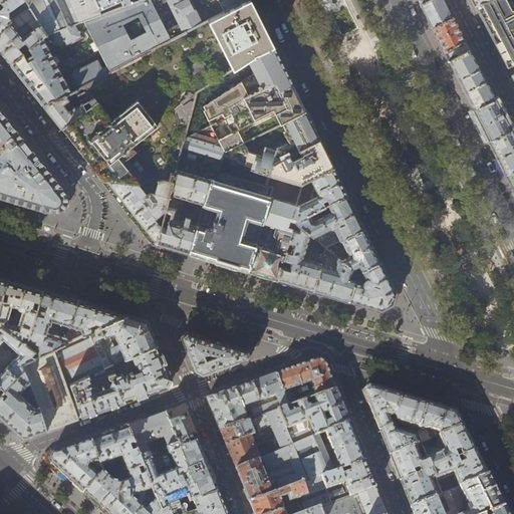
[(31,7),(26,0),(8,0),(2,5),(5,8),(2,11),(0,9),(0,32),(12,21),(9,18),(9,12),(23,2),(25,6),(20,10),(17,12),(19,15),(31,7)]
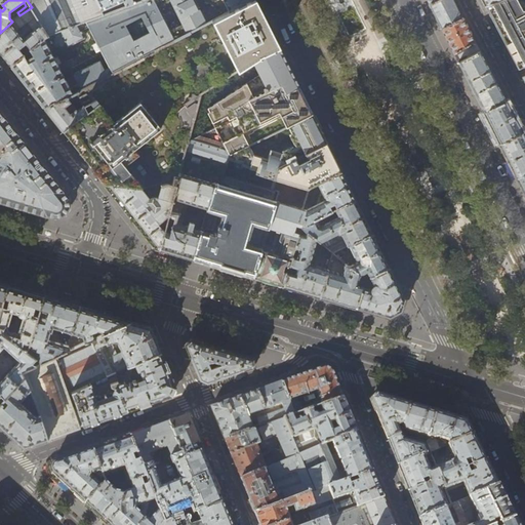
[(142,0),(126,6),(103,14),(48,35),(10,66),(13,69),(28,87),(43,108),(58,99),(61,102),(76,92),(174,40),(153,0),(142,0)]
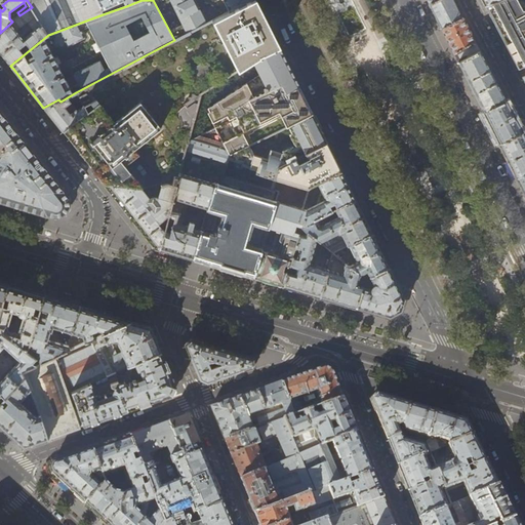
[(27,0),(32,7),(48,35),(103,14),(96,0),(27,0)]
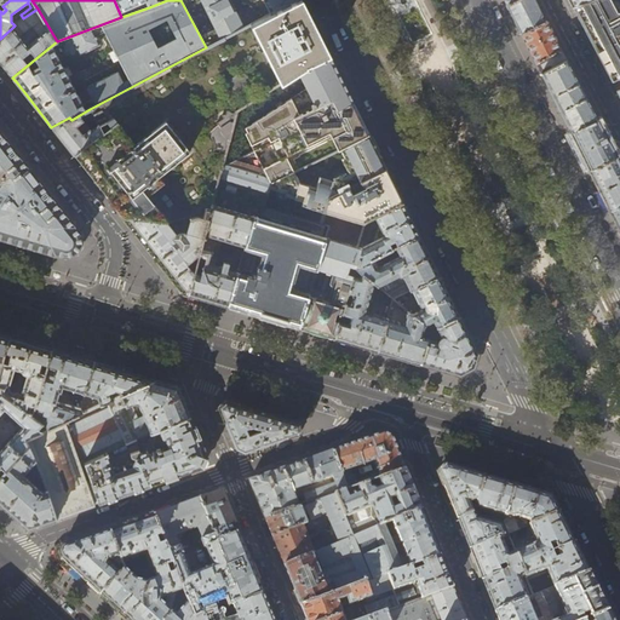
[(114,0),(121,17),(149,7),(145,0),(114,0)]
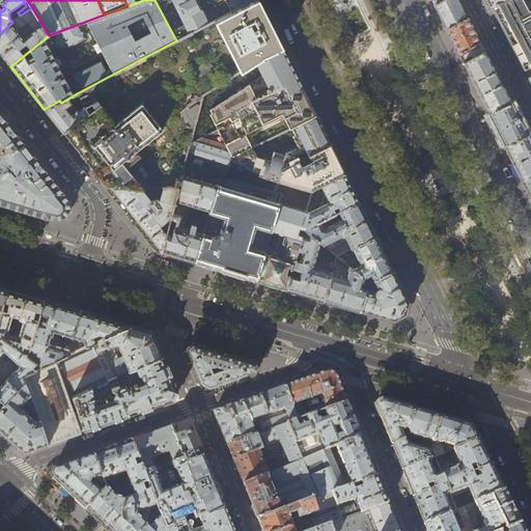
[(155,0),(176,40),(210,24),(199,5),(208,0),(224,0),(224,1),(226,1),(231,12),(254,0),(155,0)]
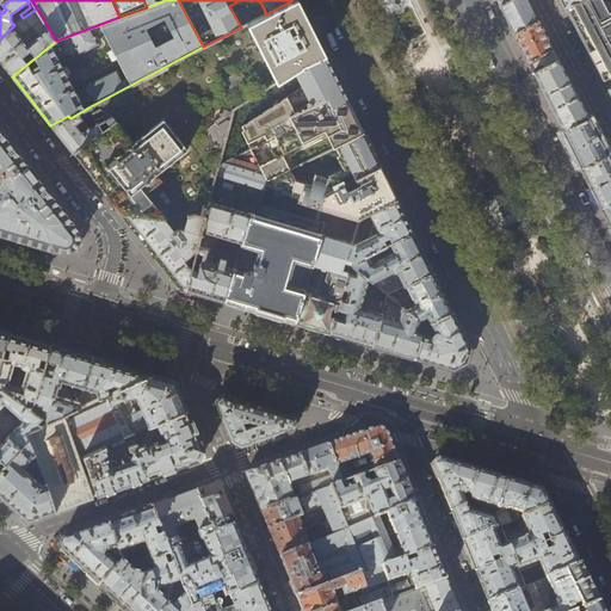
[(309,32),(292,0),(266,14),(248,24),(259,44),(255,45),(264,61),(266,59),(278,81),(321,56),(309,32)]
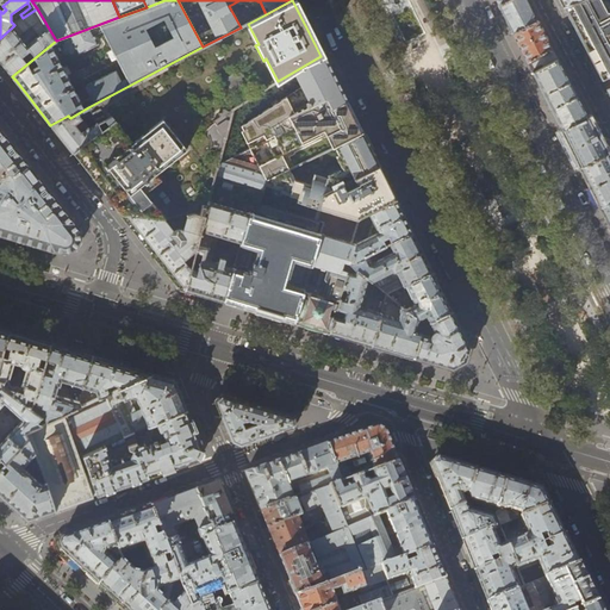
[(524,0),(496,0),(499,7),(512,33),(535,20),(524,0)]
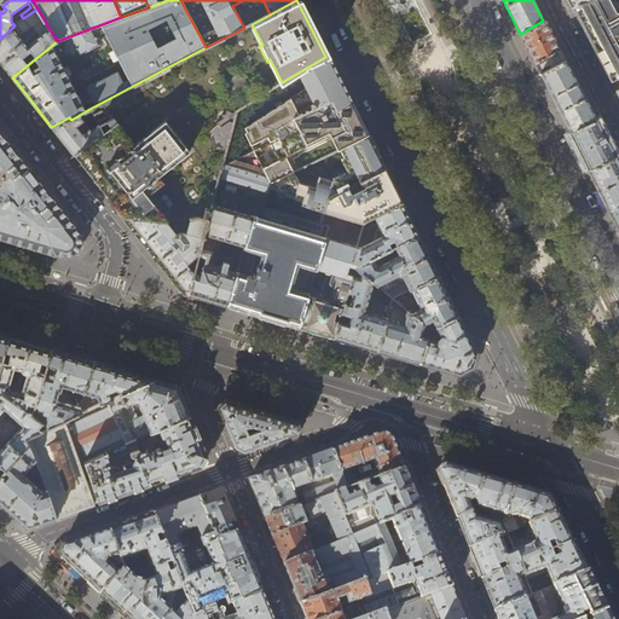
[(618,6),(617,9),(612,0),(589,0),(572,7),(574,12),(599,59),(612,82),(618,80),(618,6)]
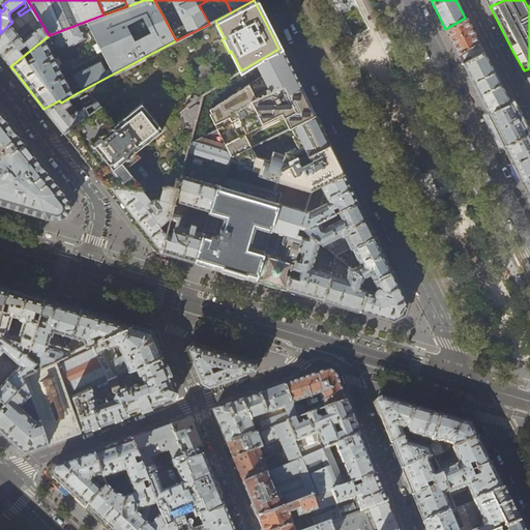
[(32,7),(20,16),(15,19),(12,22),(0,33),(0,53),(3,58),(10,66),(49,35),(32,7)]
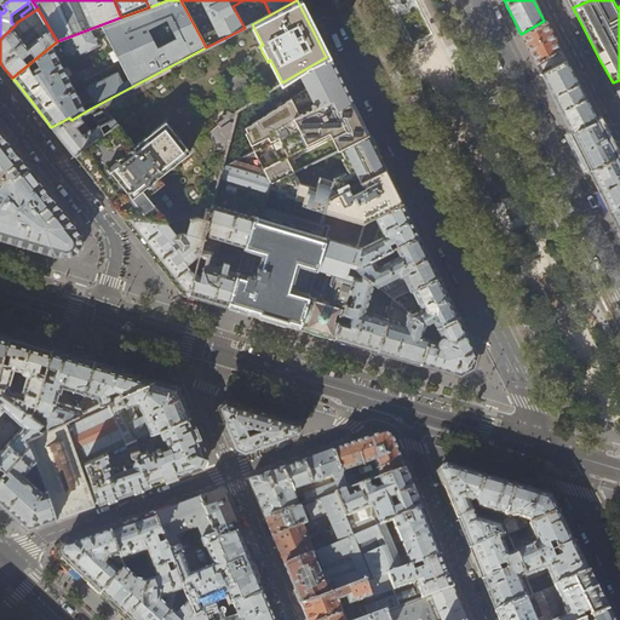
[(546,21),(544,21),(521,34),(528,49),(541,74),(567,61),(554,35),(546,21)]
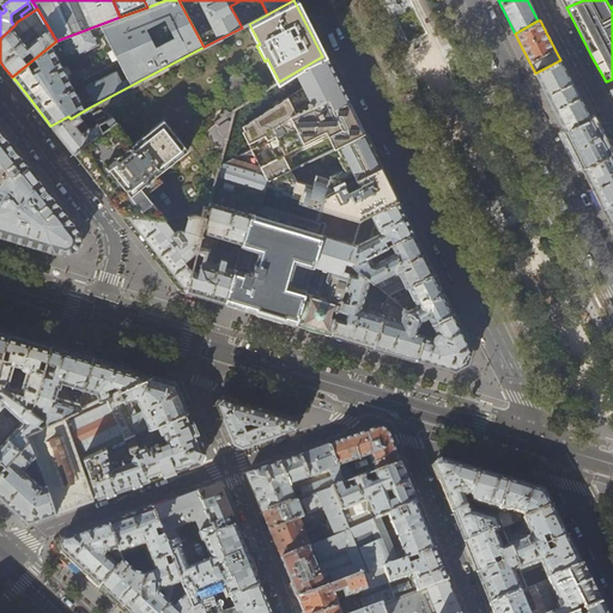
[(242,28),(89,108),(95,117),(85,122),(90,128),(97,122),(97,125),(113,115),(134,143),(163,119),(188,150),(158,175),(162,180),(192,206),(189,216),(196,214),(206,217),(220,163),(228,137),(235,110),(279,82),(267,59),(265,61),(256,46),(260,44),(249,24),(242,28)]
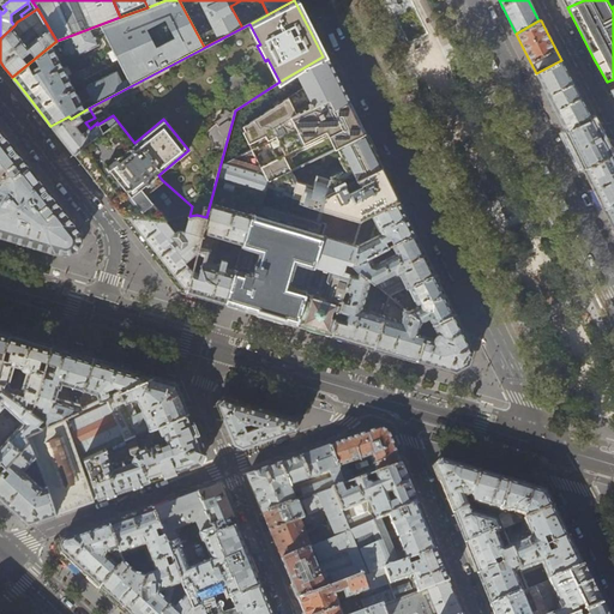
[(325,55),(323,56),(296,72),(305,89),(228,137),(221,163),(223,164),(253,150),(269,182),(292,172),(293,170),(282,150),(302,139),(307,149),(313,150),(335,139),(338,148),(366,134),(362,126),(357,118),(330,62),(325,55)]
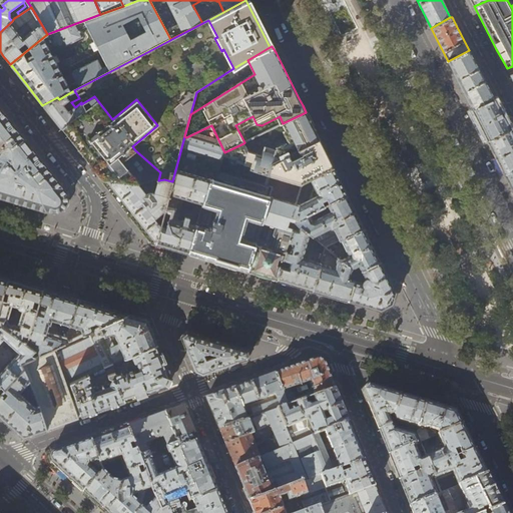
[(482,74),(469,50),(448,61),(460,86),(472,110),(495,99),(482,74)]
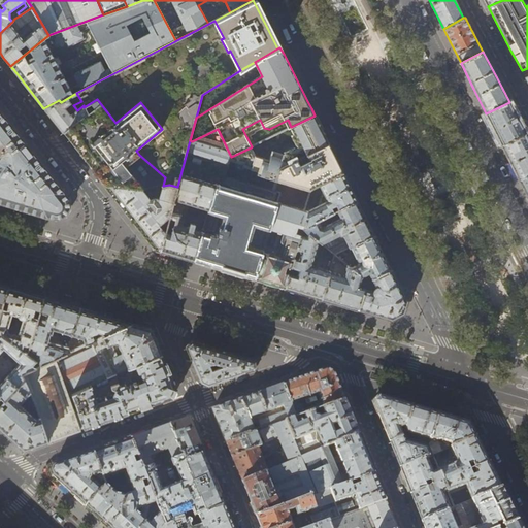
[(81,101),(76,93),(61,102),(59,100),(43,108),(61,130),(63,132),(88,113),(84,107),(84,105),(77,110),(73,105),(81,101)]
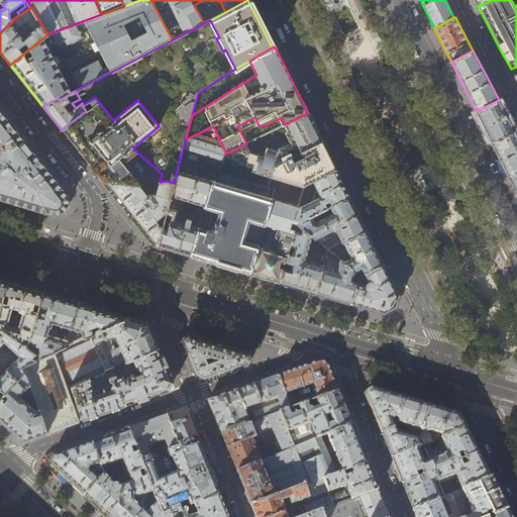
[(86,111),(62,129),(65,133),(89,165),(102,181),(141,185),(144,185),(149,184),(160,182),(162,174),(136,151),(133,147),(159,126),(137,100),(113,120),(95,97),(82,105),(86,111)]
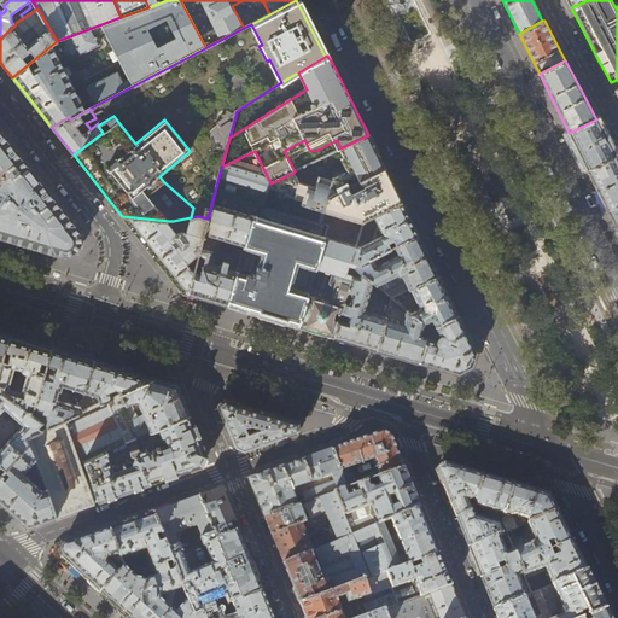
[(605,135),(596,120),(569,133),(577,149),(588,169),(616,156),(605,135)]
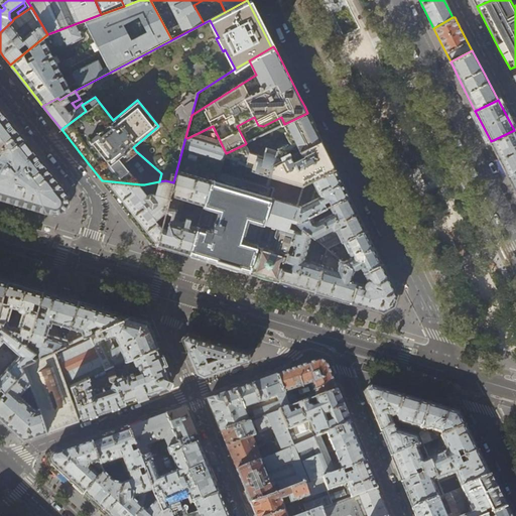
[(21,135),(0,108),(0,199),(46,214),(52,214),(58,214),(61,213),(65,211),(67,208),(68,204),(69,200),(68,198),(67,194),(65,190),(21,135)]
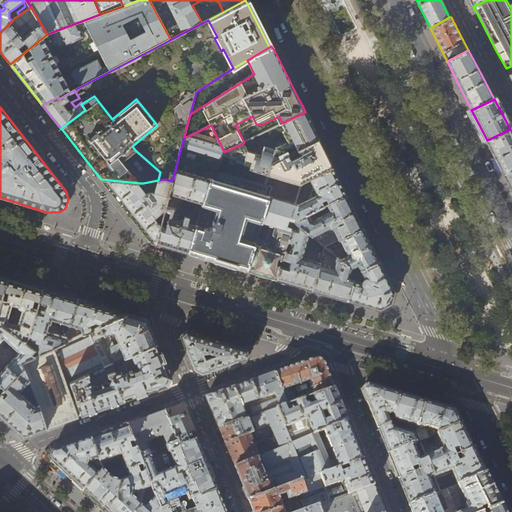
[(271,163),(319,139),(311,123),(307,117),(305,112),(282,123),(285,130),(283,132),(288,142),(275,149),(264,146),(261,155),(248,151),(243,143),(224,152),(223,156),(237,160),(237,162),(250,167),(249,170),(267,175),(271,163)]
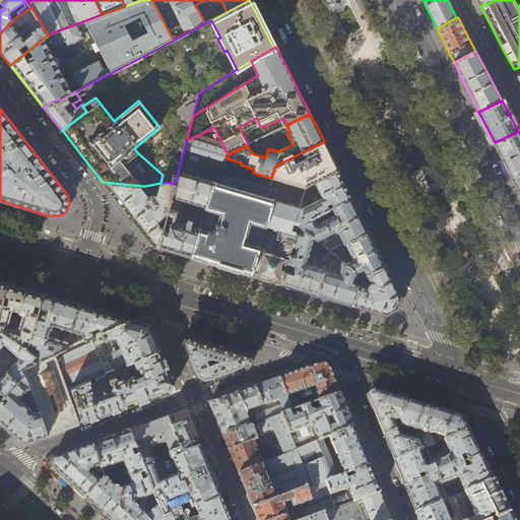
[(189,139),(187,138),(175,184),(157,247),(186,256),(191,257),(199,229),(190,226),(192,220),(188,219),(186,224),(180,223),(187,200),(206,206),(216,173),(222,174),(226,158),(228,154),(214,127),(189,139)]
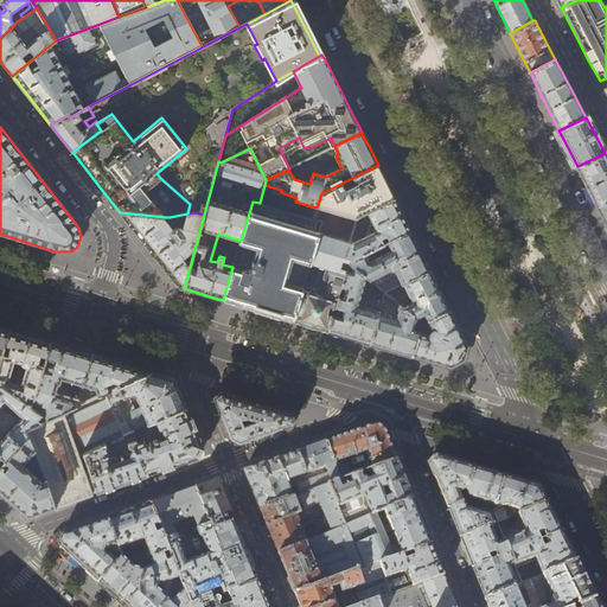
[(606,158),(605,153),(577,166),(586,183),(598,206),(606,200),(606,158)]
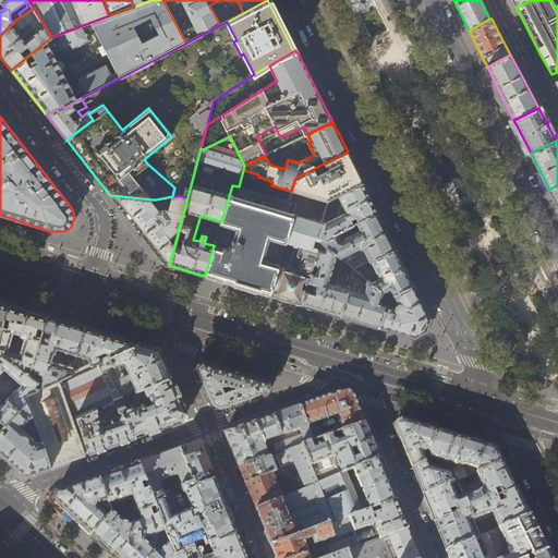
[(350,156),(348,152),(295,178),(291,191),(328,202),(329,199),(363,182),(350,156)]
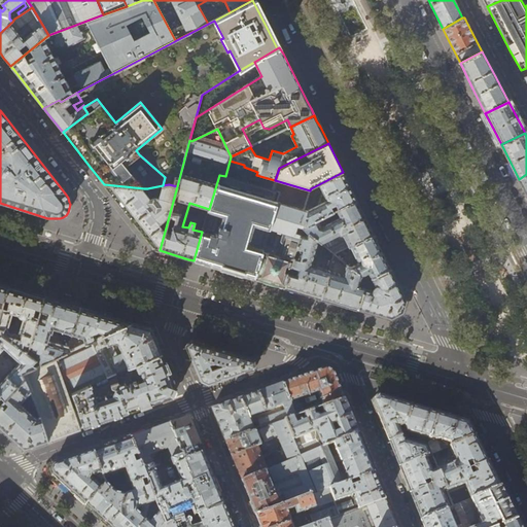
[(343,172),(311,188),(310,190),(305,210),(304,211),(307,212),(303,229),(356,200),(353,192),(343,172)]
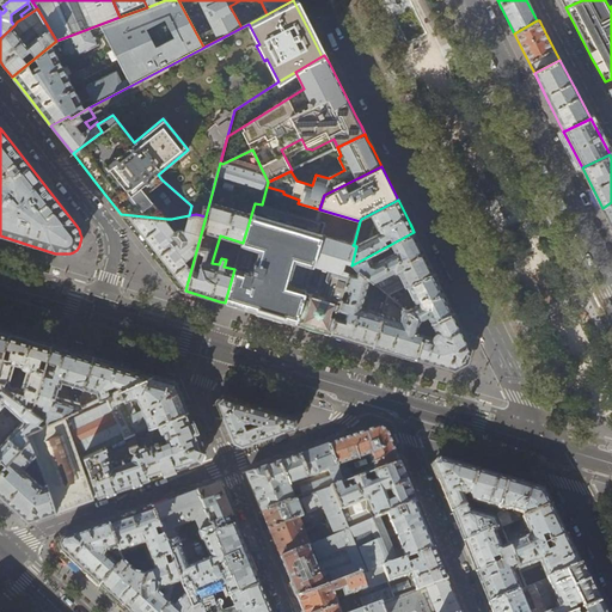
[(322,222),(262,204),(255,203),(243,243),(234,269),(225,303),(238,306),(295,323),(306,285),(312,265),(322,236),(322,234),(318,234),(322,222)]
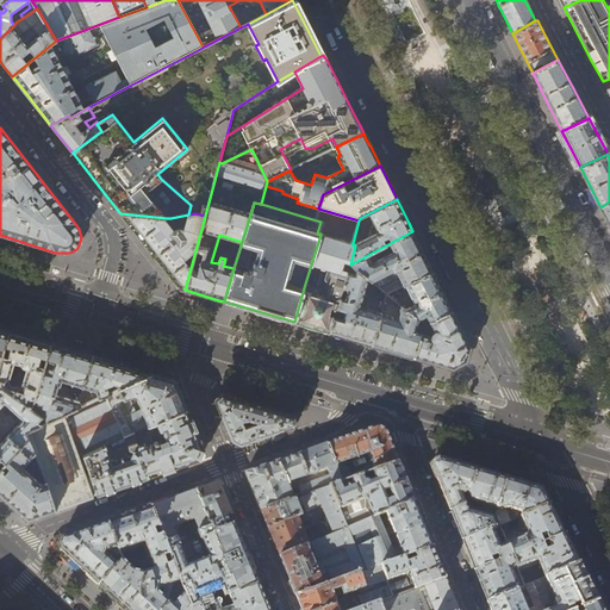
[(195,213),(188,215),(176,217),(180,228),(175,226),(170,218),(167,218),(120,213),(157,260),(180,288),(185,290),(205,216),(195,213)]
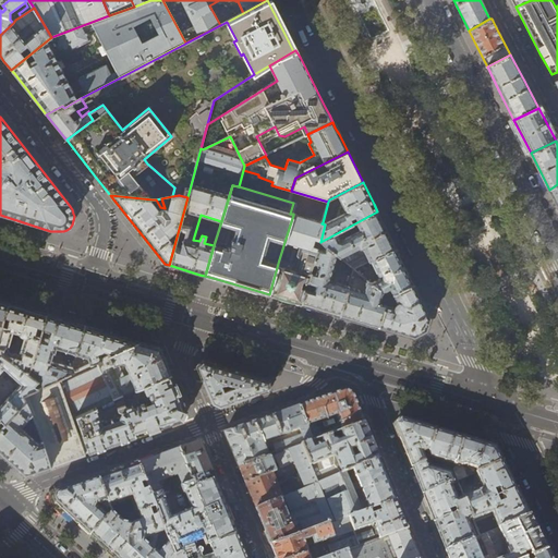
[(388,233),(377,211),(320,242),(336,255),(340,258),(359,249),(361,249),(363,247),(370,262),(372,261),(396,247),(388,233)]
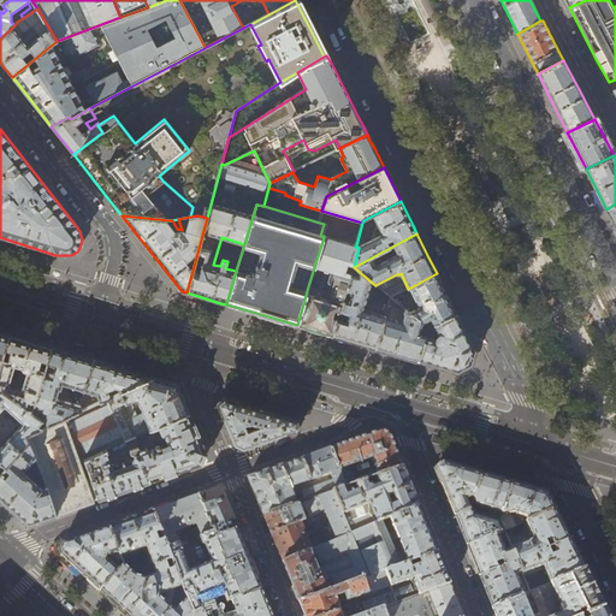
[(356,246),(324,237),(314,267),(331,272),(333,278),(330,292),(308,286),(297,325),(312,330),(332,336),(354,267),(359,248),(355,247),(356,246)]
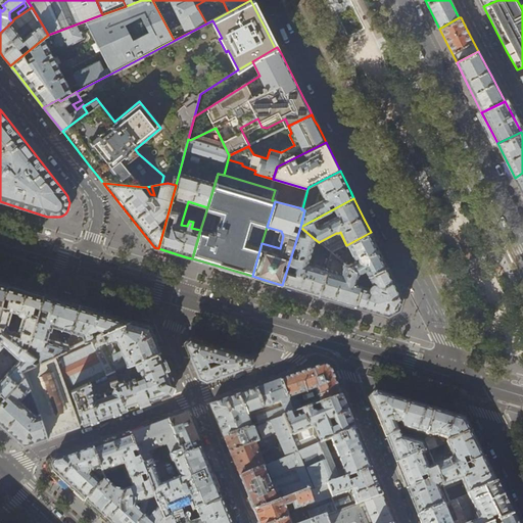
[(308,264),(315,239),(300,227),(282,285),(303,291),(319,295),(327,269),(308,264)]
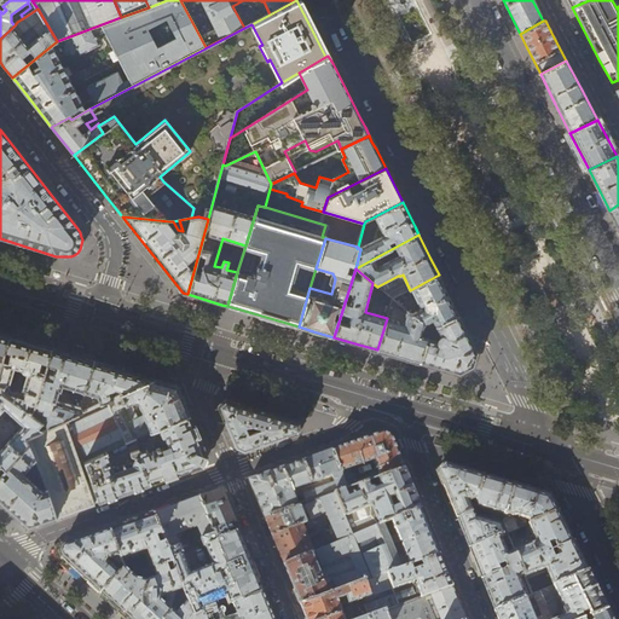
[(443,282),(439,275),(412,289),(421,306),(424,305),(426,308),(412,314),(429,329),(437,327),(460,314),(443,282)]
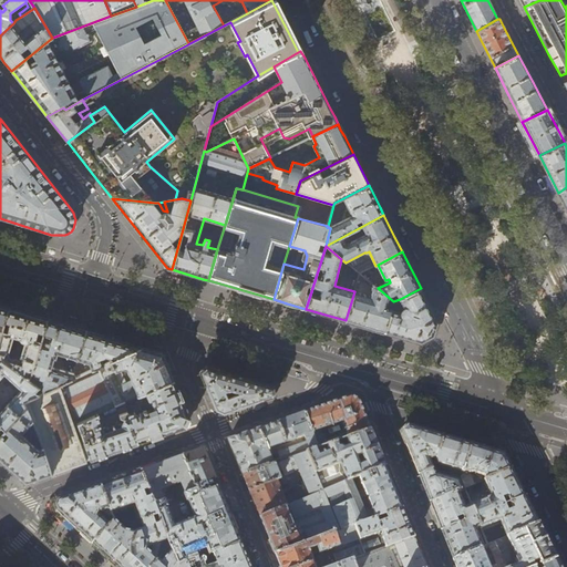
[(370,297),(354,291),(346,320),(364,326),(384,332),(393,302),(393,301),(378,288),(373,285),(370,297)]
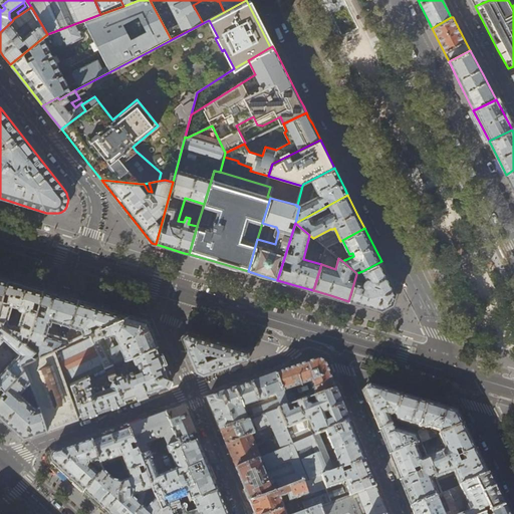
[(390,278),(381,261),(362,271),(366,279),(362,282),(361,282),(362,278),(356,274),(348,301),(359,304),(381,310),(393,305),(397,292),(390,278)]
